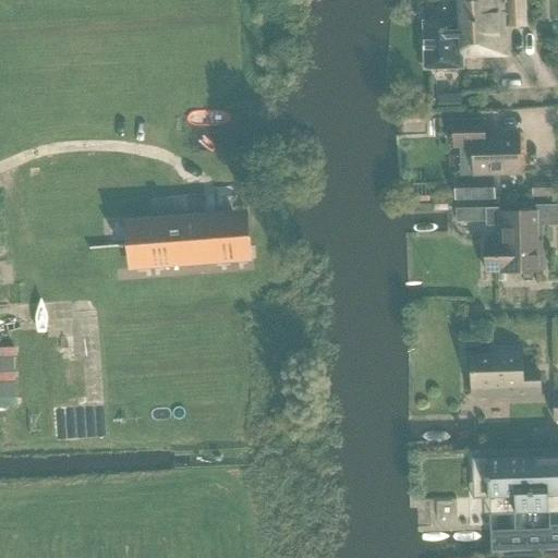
[(423,21),(425,69),(463,68),(462,57),(507,56),(506,26),(524,25),(523,0),(459,0),(460,20),(423,21)]
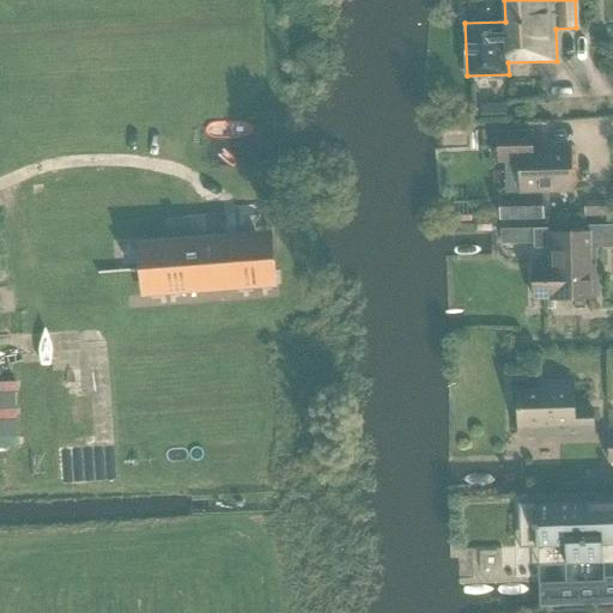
[(571,190),(570,147),(532,149),(532,132),(498,133),(498,162),(520,161),(521,193),(571,190)]
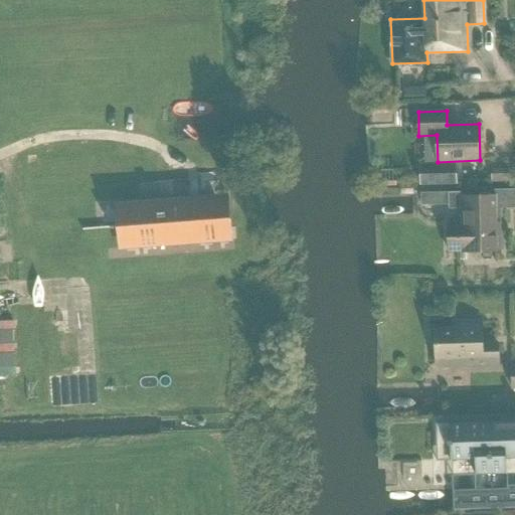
[(447,221),(447,251),(500,250),(500,222),(496,222),(495,195),(461,196),(461,191),(448,192),(428,192),(428,201),(449,200),(449,208),(461,207),(461,221),(447,221)]
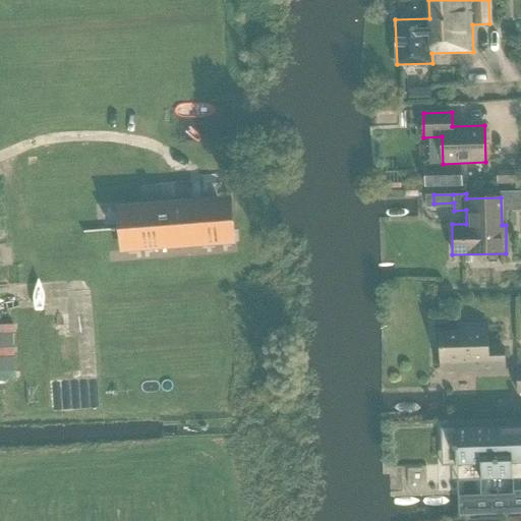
[(179,208),(124,211),(125,229),(160,227),(161,246),(201,244),(200,230),(218,229),(217,224),(222,224),(222,222),(217,222),(217,206),(191,207),(191,206),(179,206),(179,208)]
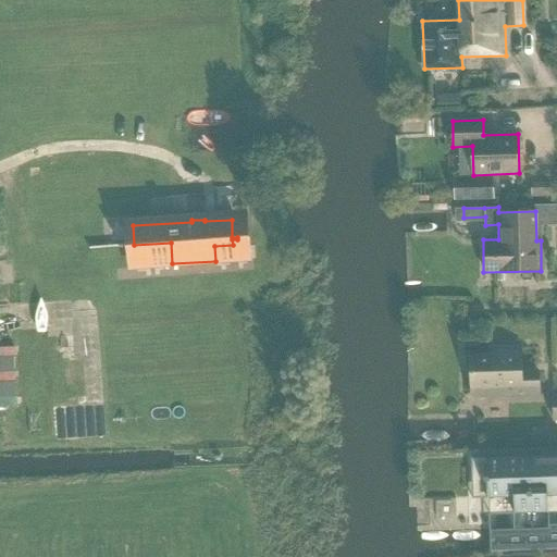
[(523,369),(522,344),(487,345),(487,354),(469,354),(470,398),(541,396),(540,369),(523,369)]
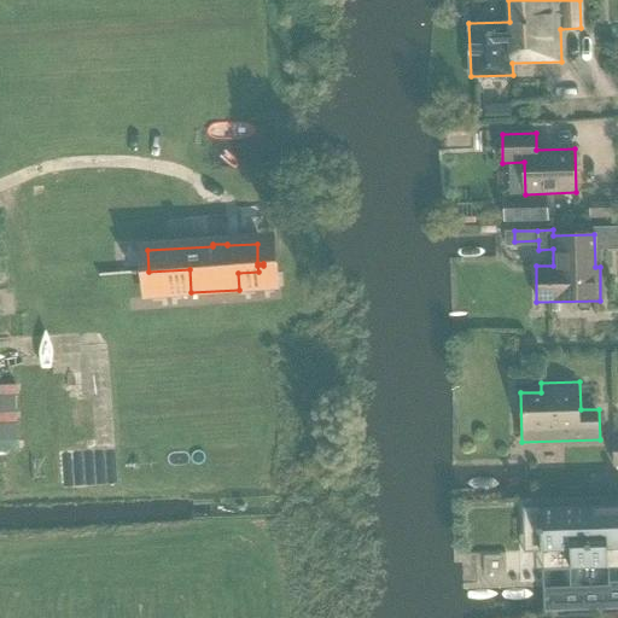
[(617,507),(541,511),(542,552),(573,551),(573,569),(610,567),(608,549),(617,548),(617,507)]
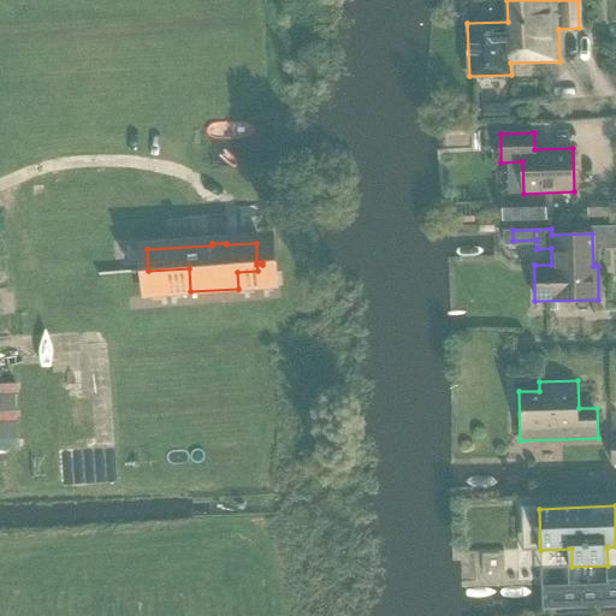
[(615,606),(615,579),(608,579),(608,582),(543,585),(543,609),(615,606)]
